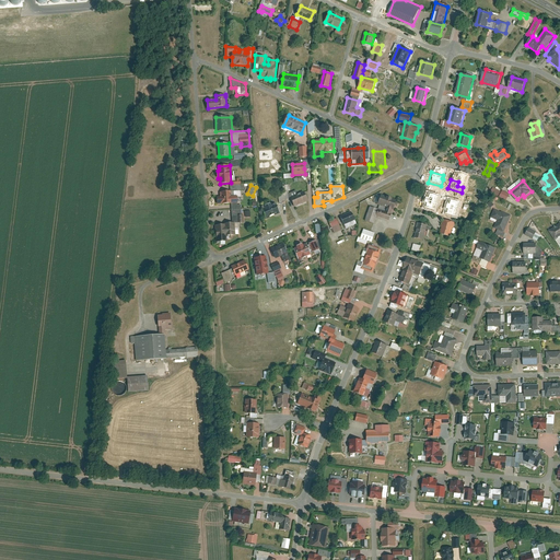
[(510,194),(503,190),(500,197),(508,200),(510,194)]
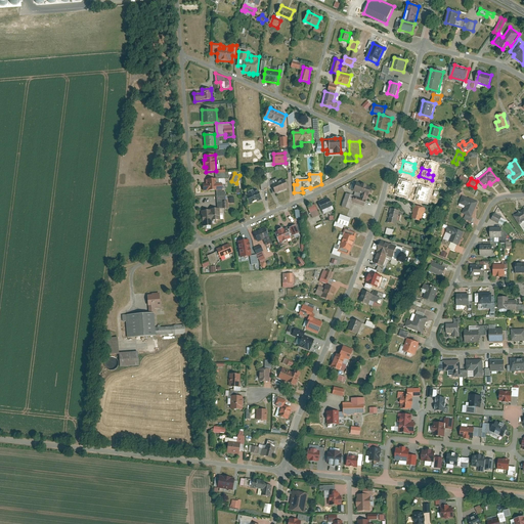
[(217,179),(207,180),(207,184),(204,185),(205,191),(217,190),(223,189),(222,184),(217,184),(217,179)]
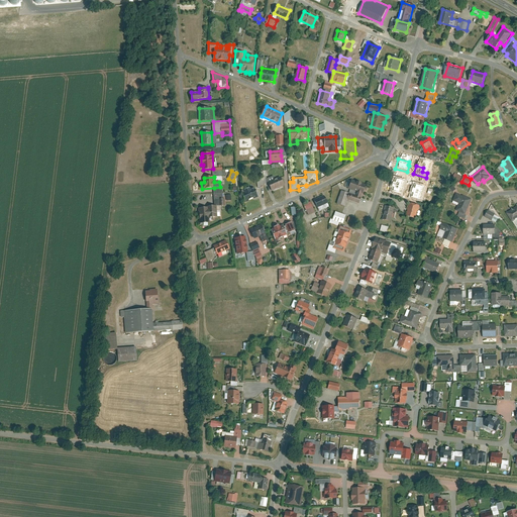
[(276,180),(269,183),(273,191),(285,186),(281,178),(276,180)]
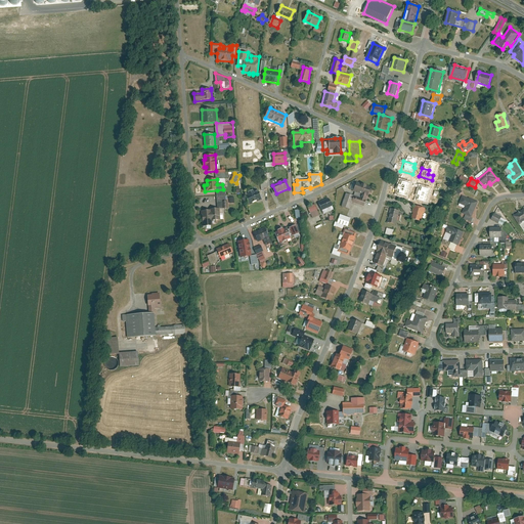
[(372,188),(357,183),(354,191),(361,193),(360,198),(354,195),(351,202),(364,206),(367,195),(368,197),(372,188)]
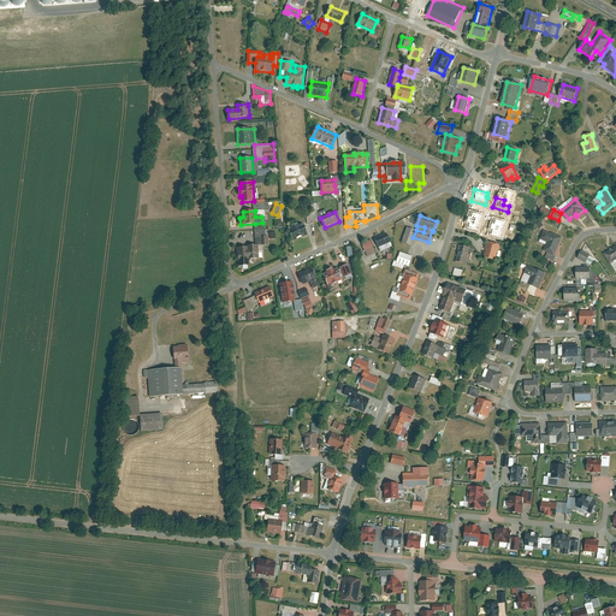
[(292,229),(289,231),(292,241),(308,234),(304,224),(300,226),(298,224),(292,226),(292,229)]
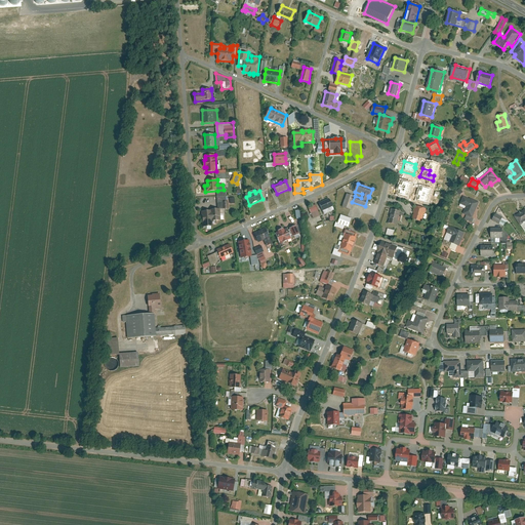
[(347,194),(342,207),(350,209),(352,202),(355,196),(347,194)]
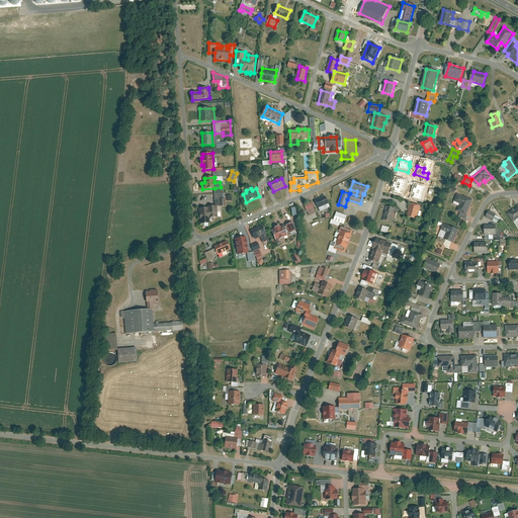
[(472,199),(457,193),(454,200),(460,203),(457,210),(467,214),(472,199)]
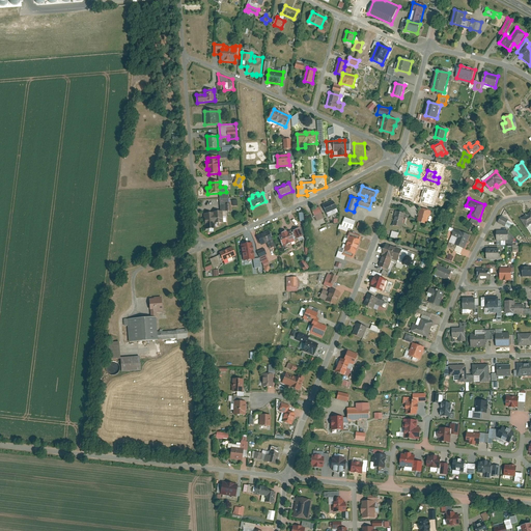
[(334,201),(324,205),(327,213),(337,208),(334,201)]
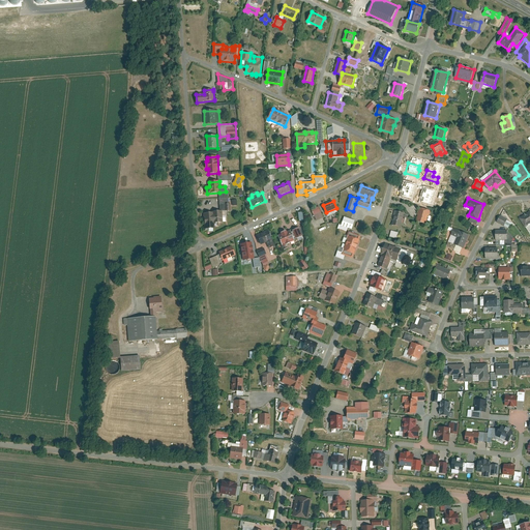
[(319,207),(312,209),(315,215),(321,212),(319,207)]
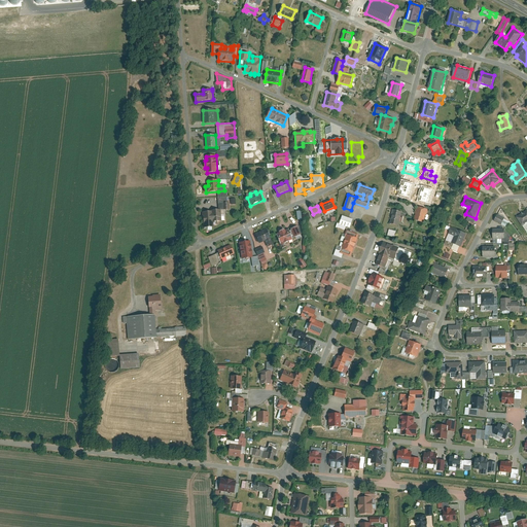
[(428,209),(418,206),(414,219),(424,222),(428,209)]
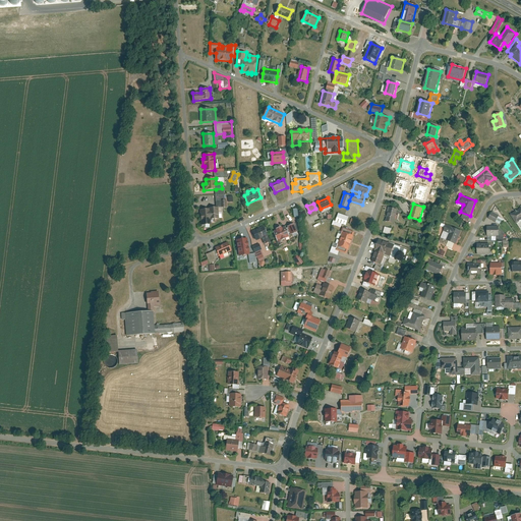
[(219,219),(218,207),(210,208),(210,209),(211,219),(219,219)]
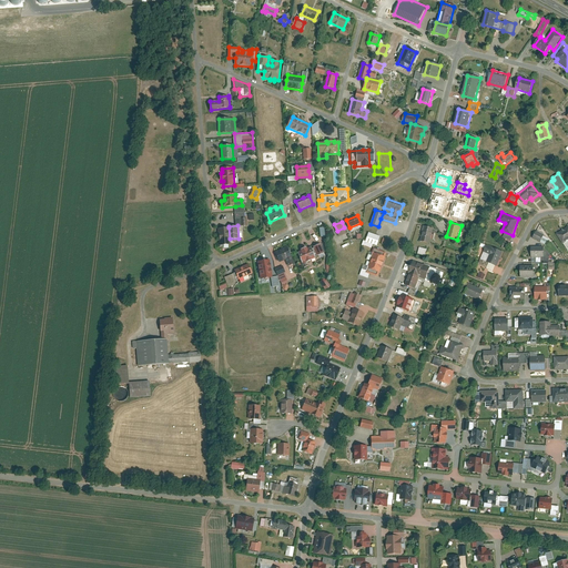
[(429,243),(434,227),(425,225),(421,241),(429,243)]
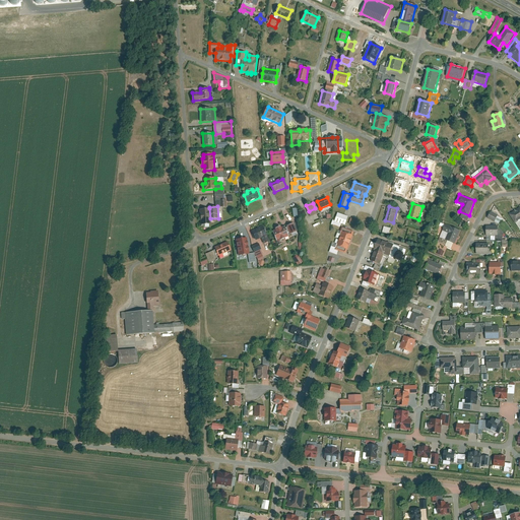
[(519,207),(510,213),(516,222),(519,219),(519,207)]
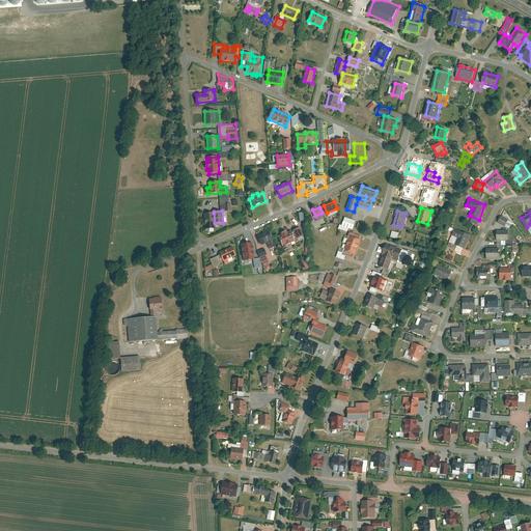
[(214,213),(204,213),(205,228),(215,228),(215,223),(214,213)]
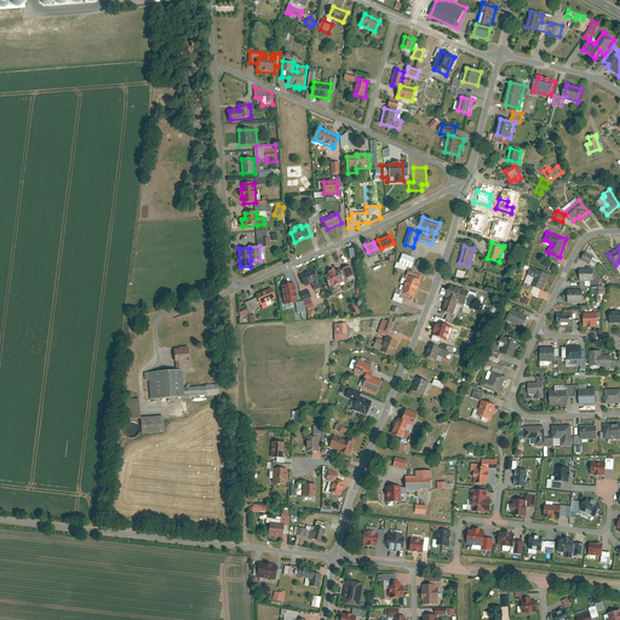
[(595,256),(586,251),(583,259),(591,264),(595,256)]
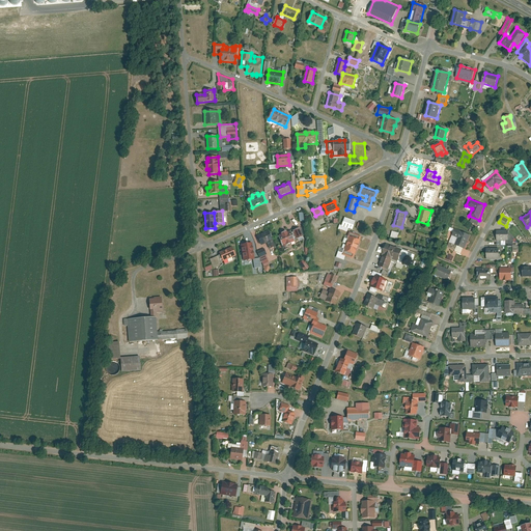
[(356,220),(345,217),(342,226),(353,229),(356,220)]
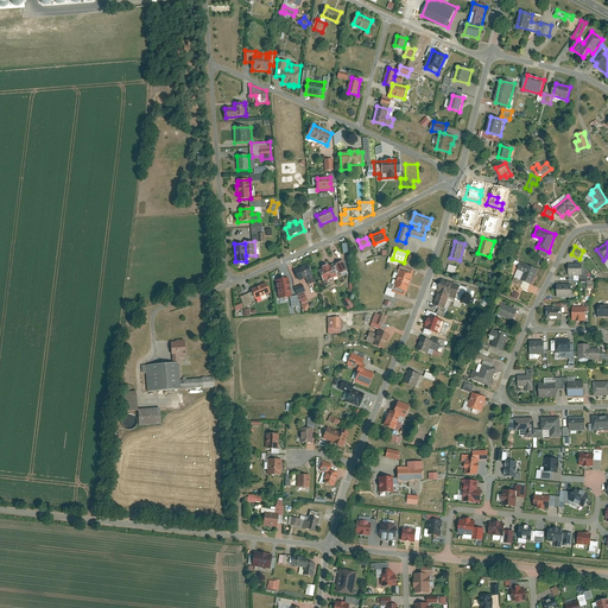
[(347,271),(343,260),(335,264),(339,273),(347,271)]
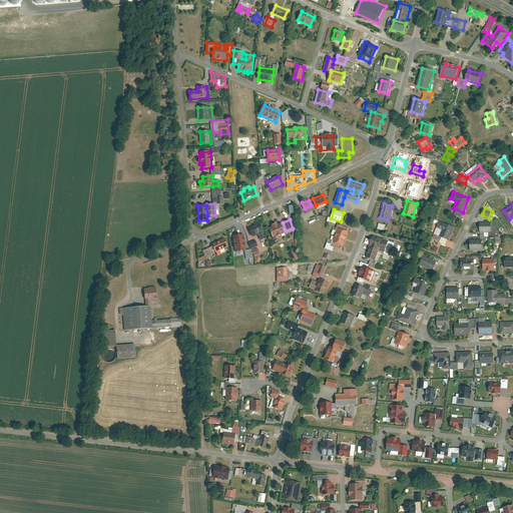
[(454,226),(440,220),(437,227),(443,229),(440,235),(442,236),(449,239),(454,226)]
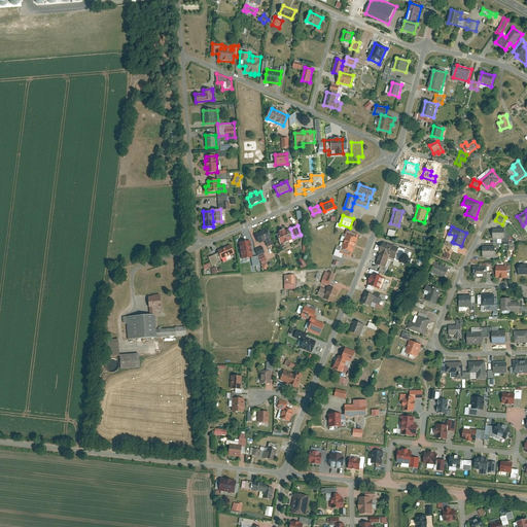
[(268,229),(256,234),(259,243),(266,240),(268,247),(274,244),(268,229)]
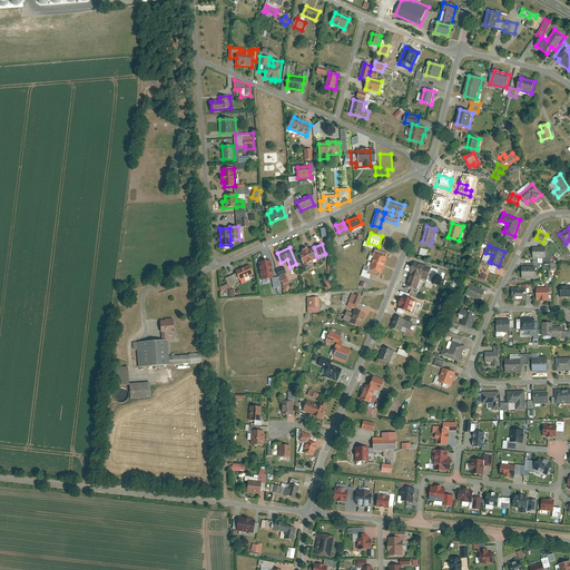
[(303,252),(300,253),(306,268),(311,266),(308,262),(316,258),(312,248),(308,249),(308,247),(302,251),(303,252)]
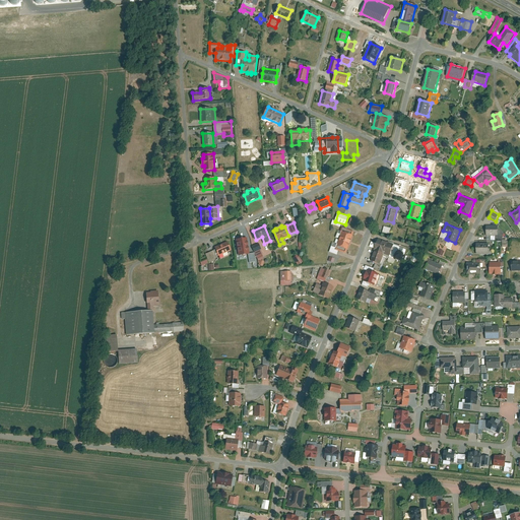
[(392,228),(385,225),(383,232),(390,234),(392,228)]
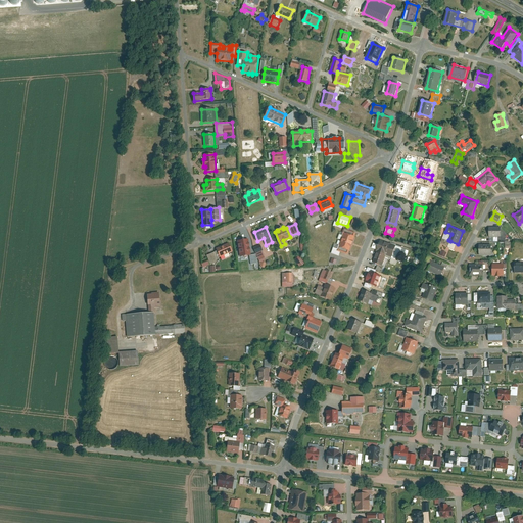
[(502,227),(489,227),(489,236),(501,237),(502,227)]
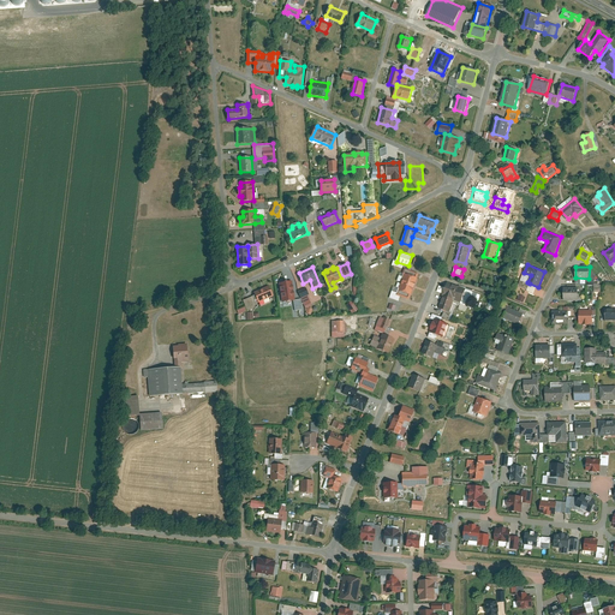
[(418,274),(405,269),(404,274),(405,274),(398,292),(396,294),(400,296),(408,299),(418,274)]
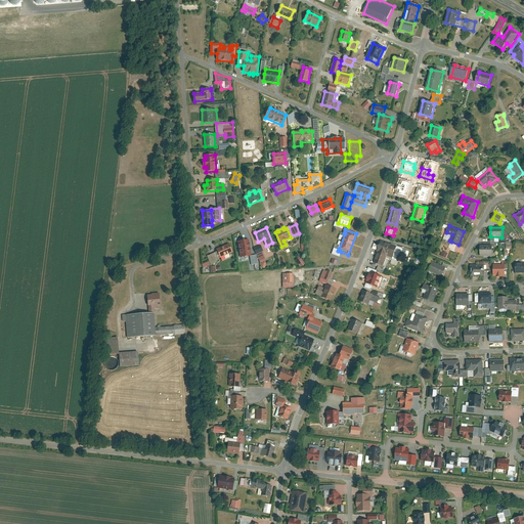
[(239,250),(250,249),(248,241),(246,241),(242,241),(242,242),(238,243),(239,250)]
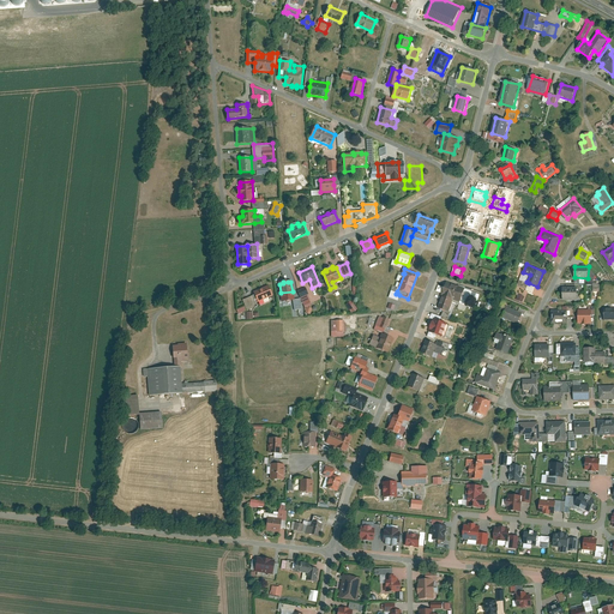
[(465,288),(447,282),(439,308),(450,312),(453,299),(461,301),(465,288)]
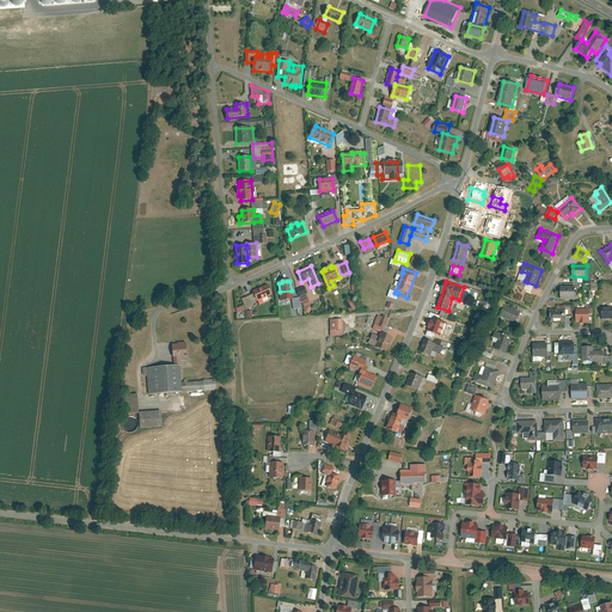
[(268,285),(254,291),(255,293),(256,298),(258,300),(271,294),(268,285)]
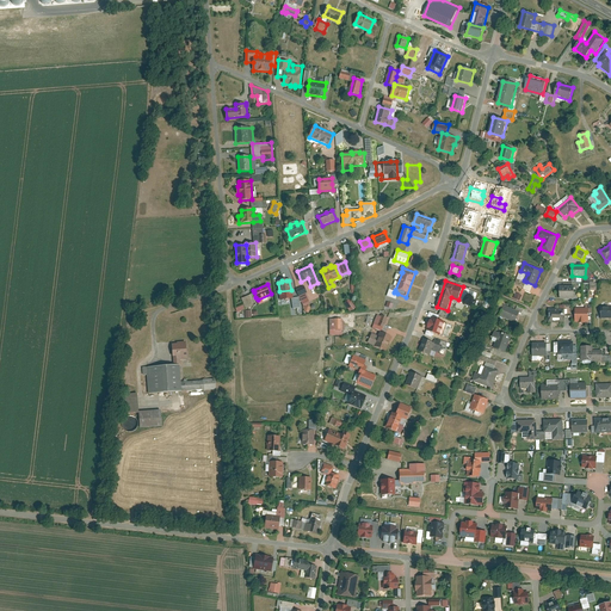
[(306,285),(296,289),(298,295),(306,292),(308,292),(306,285)]
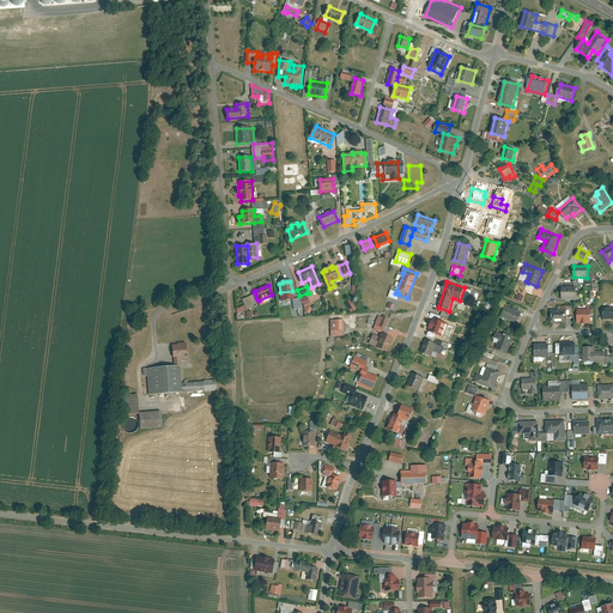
[(576,286),(563,286),(562,299),(576,299),(576,286)]
